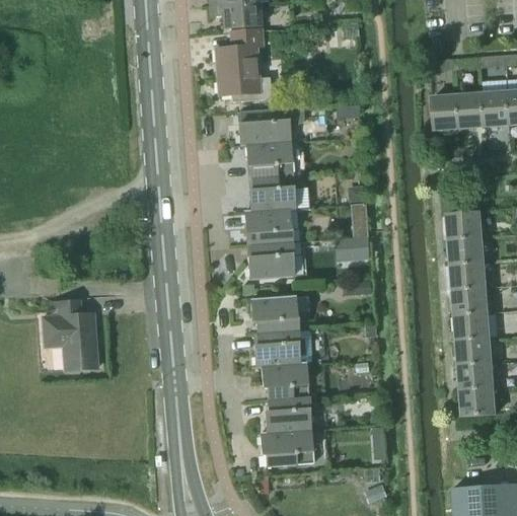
[(349,0),(350,10),(359,9),(357,0),(349,0)]
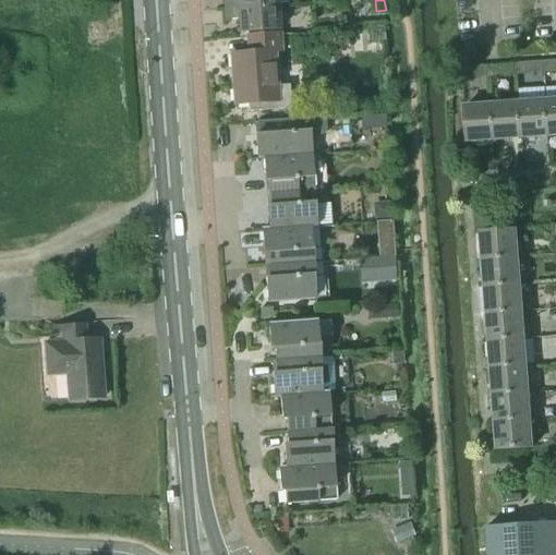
[(240,17),(241,31),(281,27),(279,3),(226,8),(227,19),(240,17)]
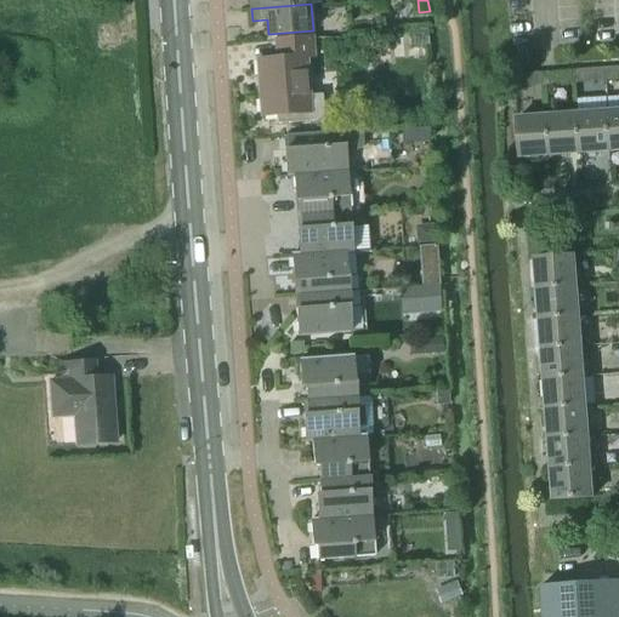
[(262,114),(277,113),(278,123),(316,120),(319,119),(322,116),(324,113),(324,109),(323,92),(311,93),(307,56),(314,55),(313,36),(277,39),(278,57),(259,58),(262,114)]
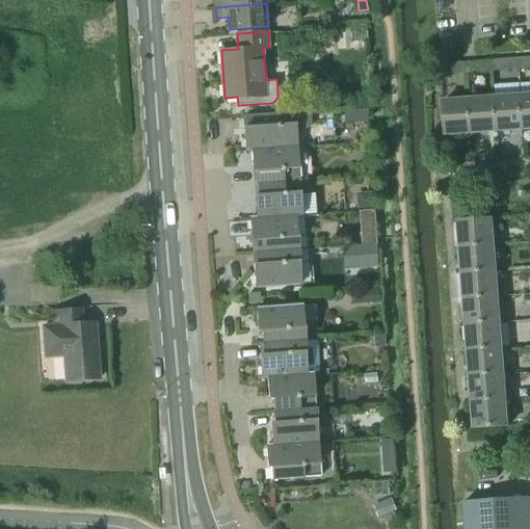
[(529,55),(520,57),(521,67),(529,65),(529,55)]
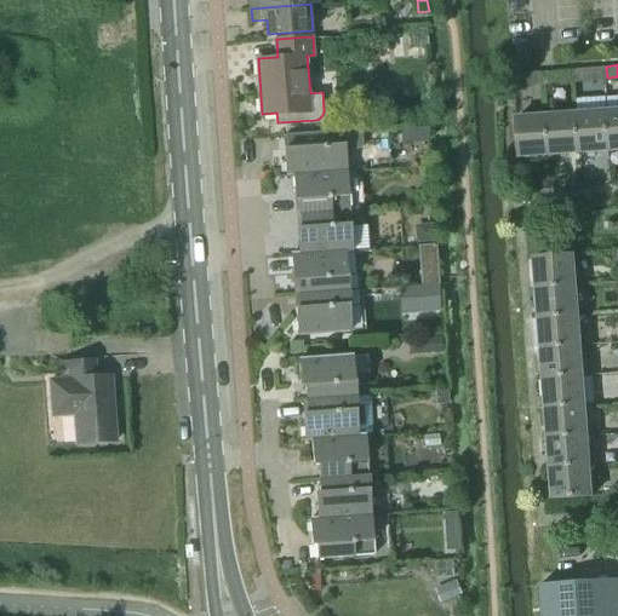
[(576,69),(577,80),(607,78),(606,67),(576,69)]
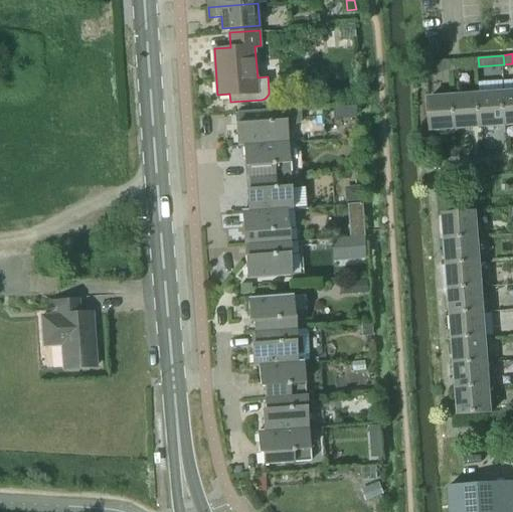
[(428,60),(429,70),(454,68),(453,58),(428,60)]
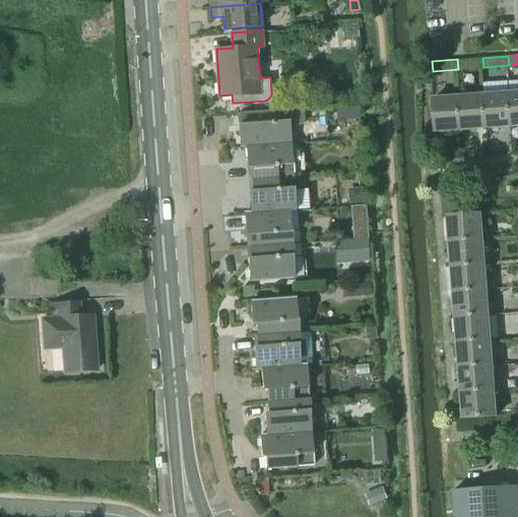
[(486,93),(488,127),(513,125),(511,91),(486,93)]
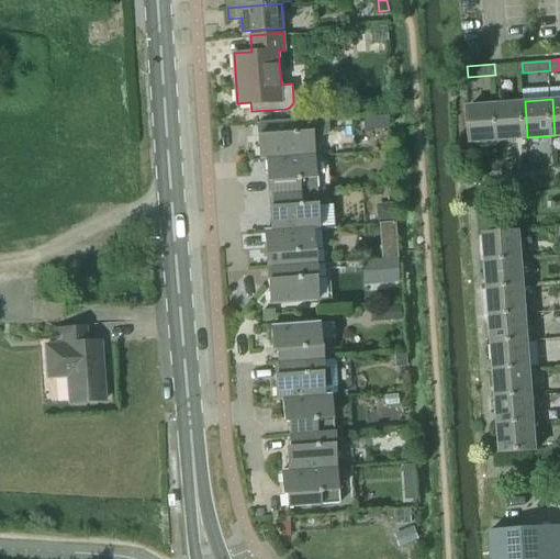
[(497,103),(500,140),(527,137),(525,101),(497,103)]
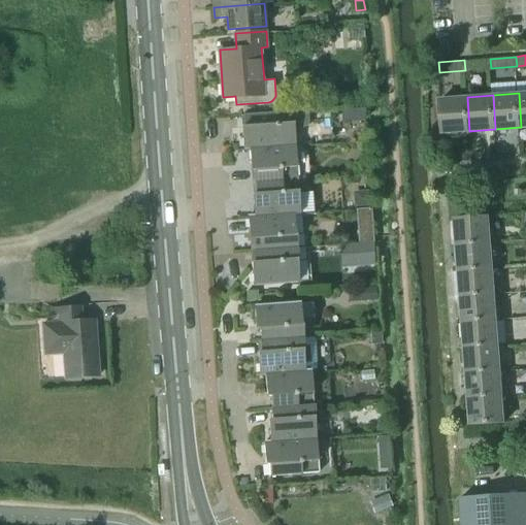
[(445,133),(469,131),(467,97),(441,99),(445,133)]
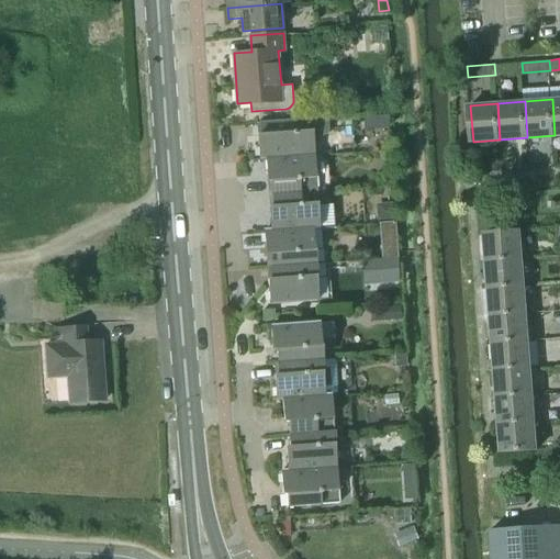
[(260,158),(267,158),(267,157),(315,155),(314,140),(331,133),(329,118),(261,122),(262,134),(259,134),(260,158)]
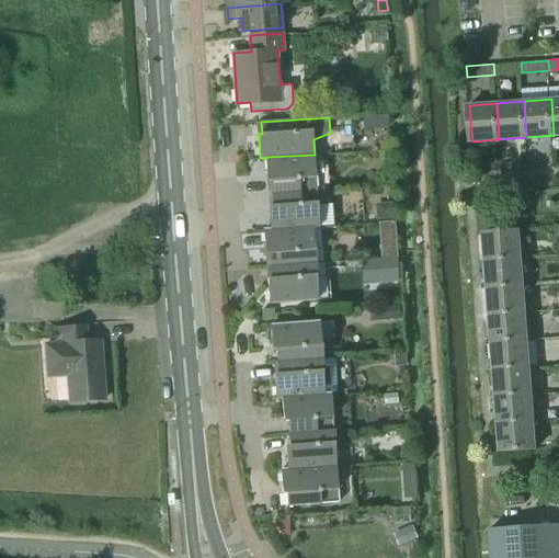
[(272,180),(273,192),(318,190),(317,175),(316,175),(315,155),(266,157),(266,158),(267,181),(272,180)]
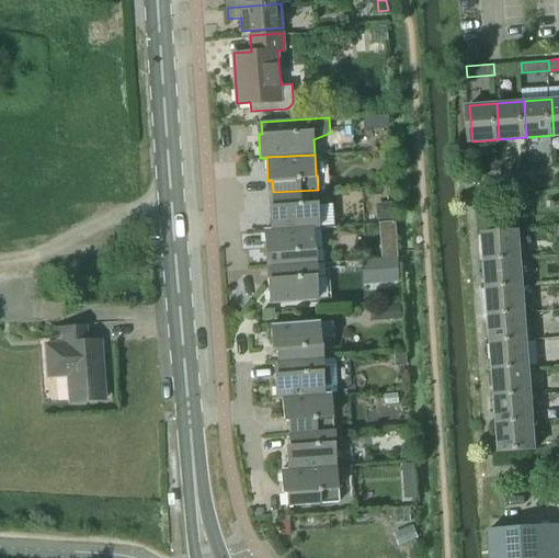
[(270,206),(271,229),(271,230),(319,227),(318,205),(319,205),(318,190),(273,192),(274,206),(270,206)]
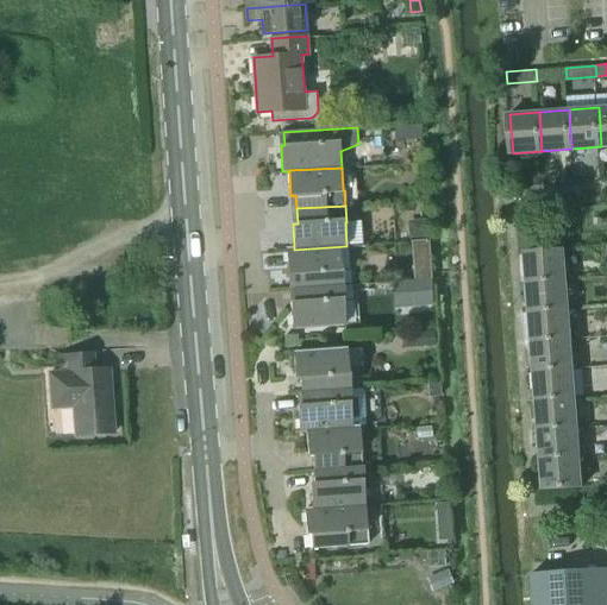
[(410,219),(410,237),(427,237),(426,219),(410,219)]
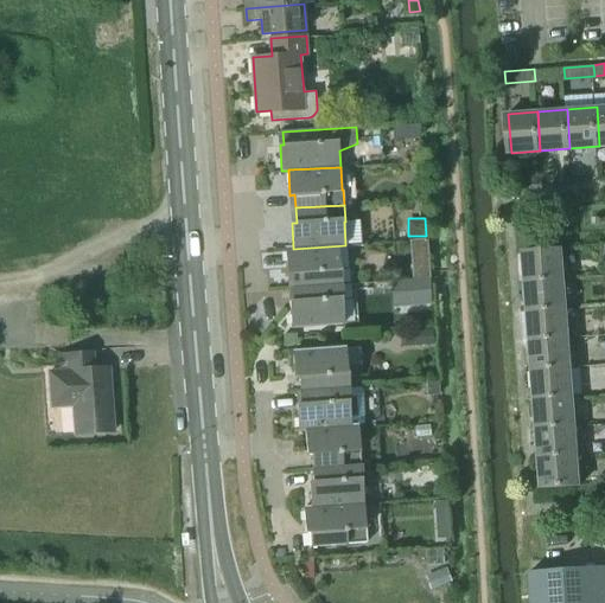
[(293,273),(294,287),(343,284),(342,269),(339,269),(338,247),(345,247),(345,245),(293,249),(293,248),(287,248),(288,273),(293,273)]
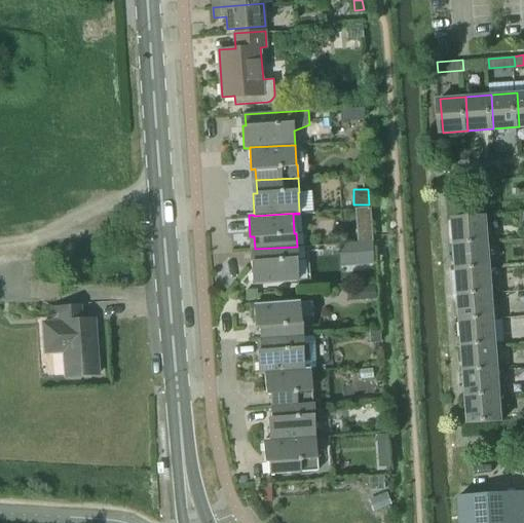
[(454,217),(456,243),(489,240),(487,215),(454,217)]
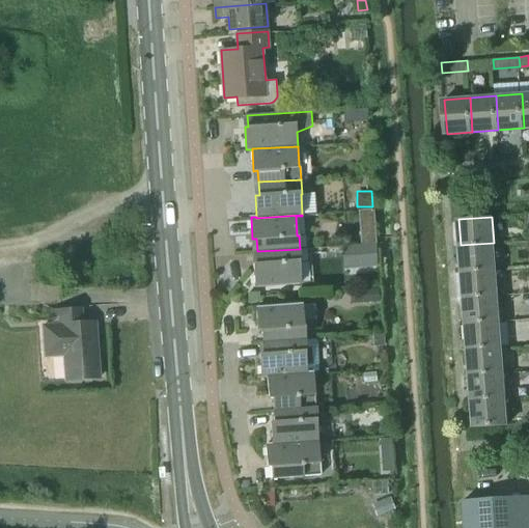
[(376,229),(361,230),(362,245),(377,244),(376,229)]
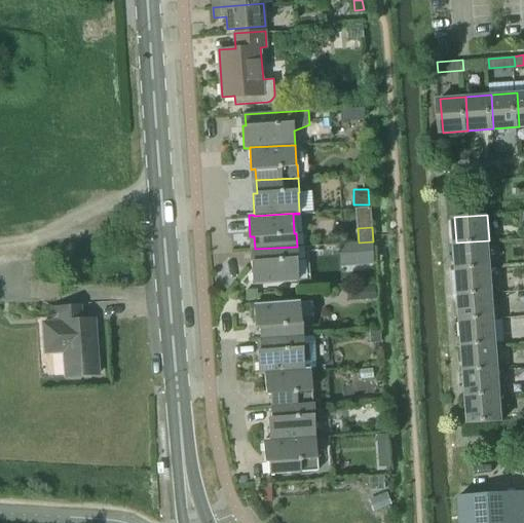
[(456,243),(458,268),(491,265),(489,240),(456,243)]
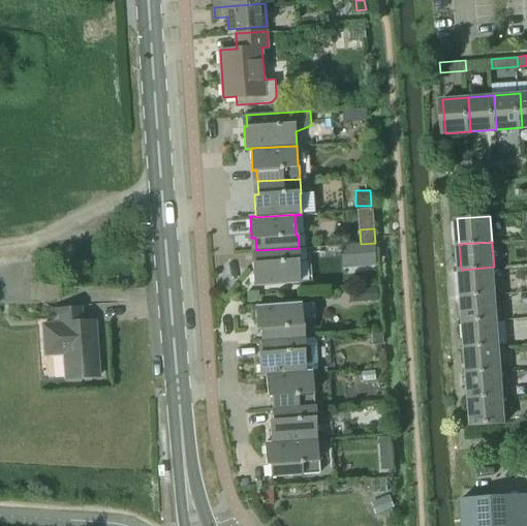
[(361,244),(350,245),(352,266),(377,264),(375,243),(361,244)]
